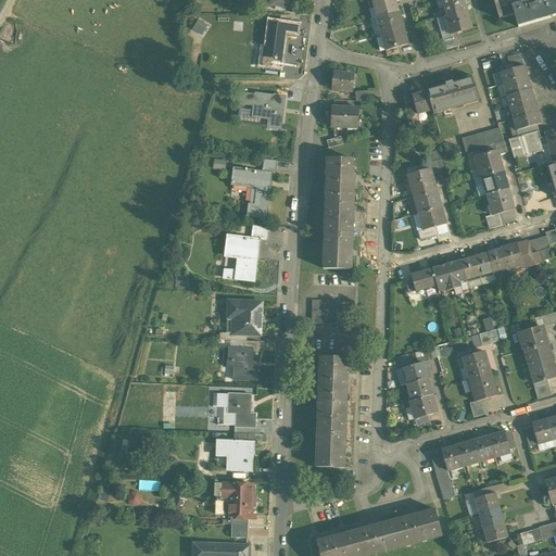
[(270,0),(269,7),(289,10),(289,0),(270,0)]
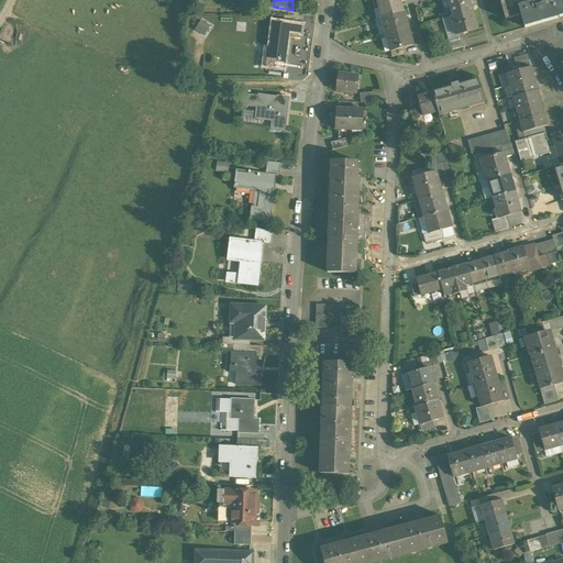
[(400,0),(376,0),(377,2),(378,1),(383,17),(382,18),(404,12),(400,0)]
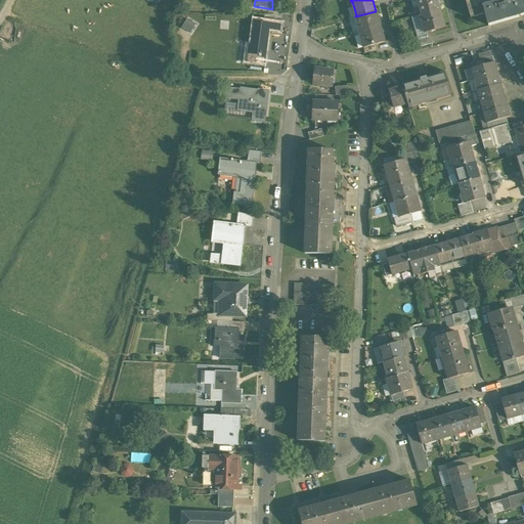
[(436,0),(418,0),(422,14),(439,10),(436,0)]
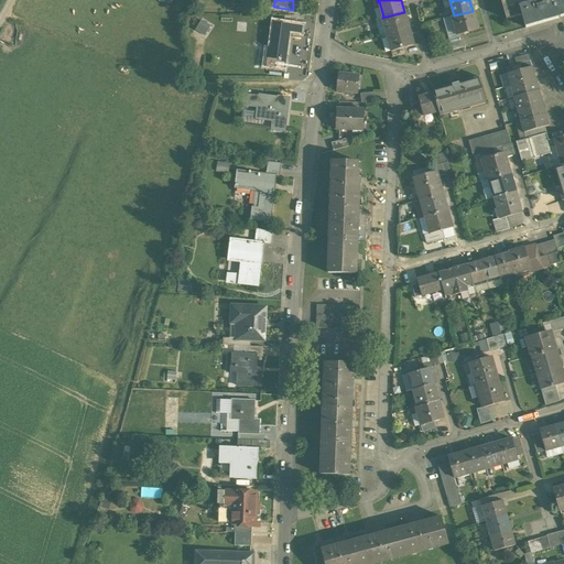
[(500,0),(507,20),(522,15),(519,7),(524,4),(523,0),(500,0)]
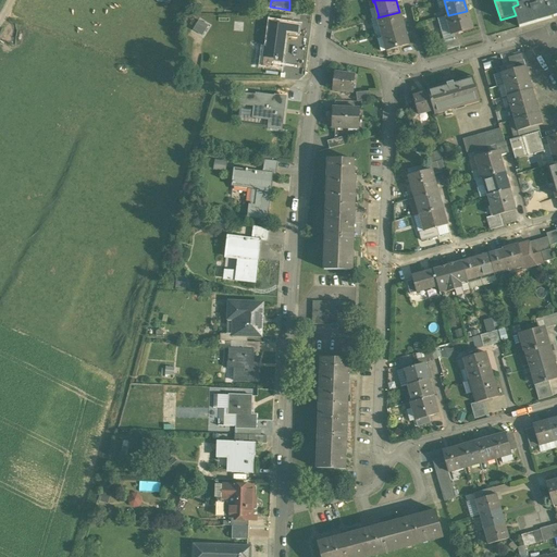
[(518,4),(512,7),(516,15),(519,27),(556,16),(556,0),(534,0),(533,0),(527,0),(528,2),(518,4)]
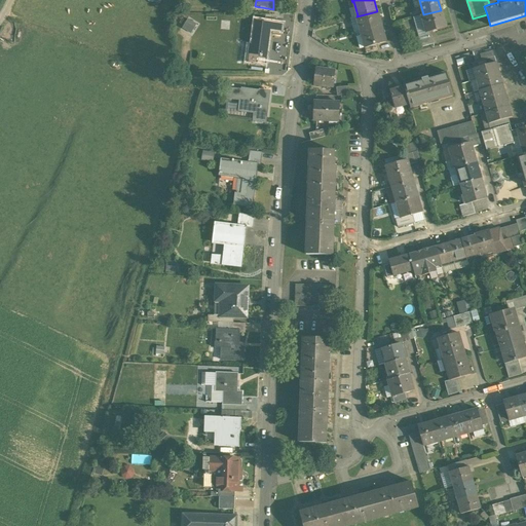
[(423,14),(421,15),(426,34),(428,33),(446,28),(441,10),(423,14)]
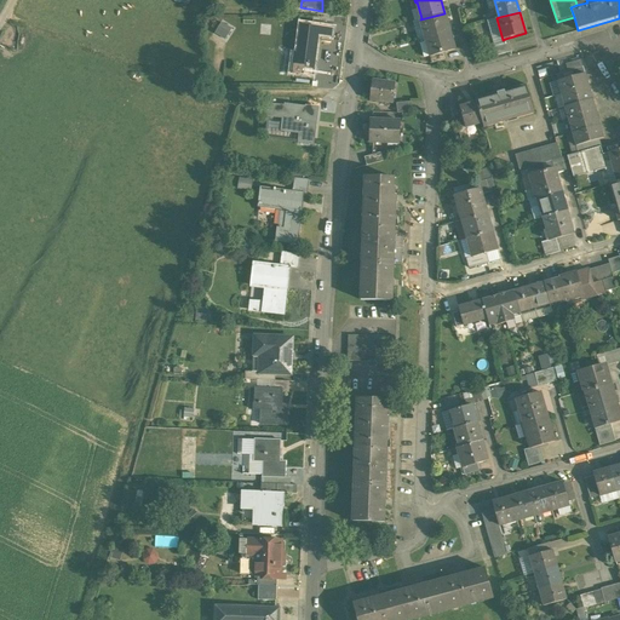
[(445,13),(420,19),(425,39),(449,32),(445,13)]
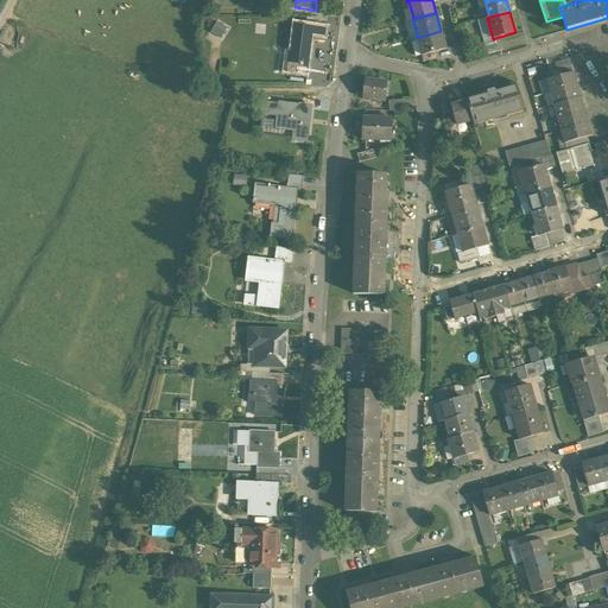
[(493,39),(487,18),(477,20),(485,46),(496,43),(495,38),(493,39)]
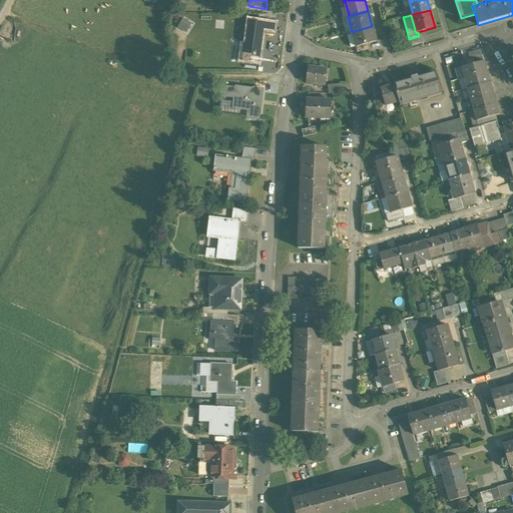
[(248,20),(243,61),(259,63),(264,31),(264,30),(261,30),(262,22),(248,20)]
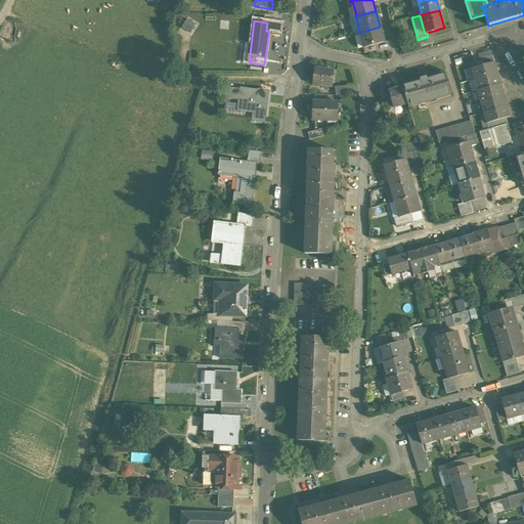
[(281,25),(267,23),(266,31),(269,31),(269,32),(280,33),(281,25)]
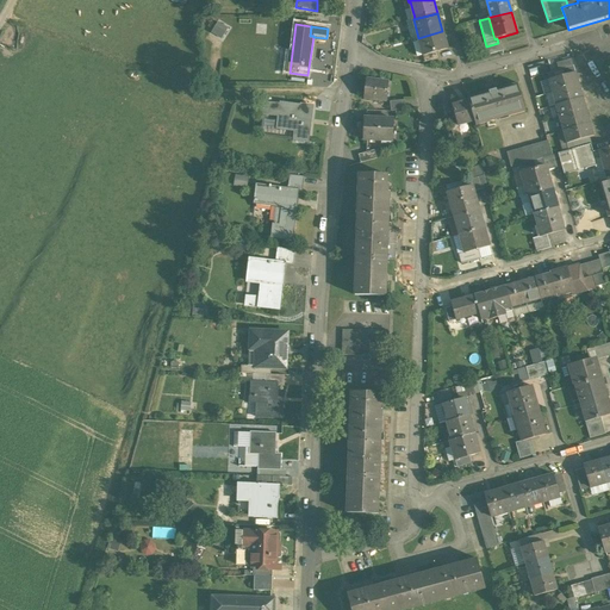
[(418,38),(423,56),(436,53),(448,49),(442,31),(418,38)]
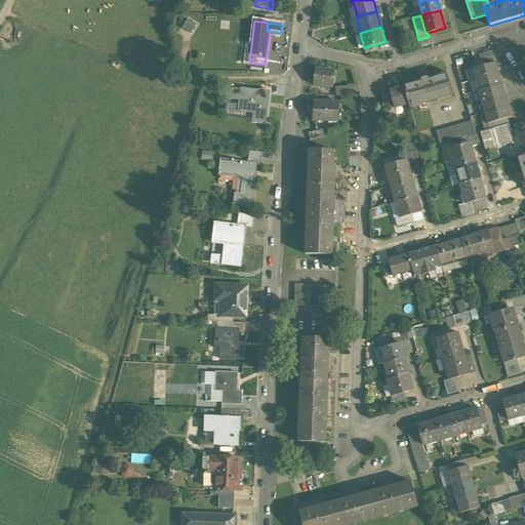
[(429,37),(418,40),(420,47),(433,43),(431,37),(429,37)]
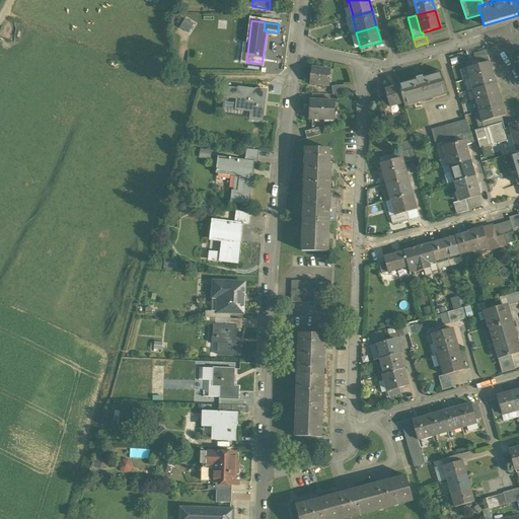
[(371,45),(360,48),(362,54),(373,51),(371,45)]
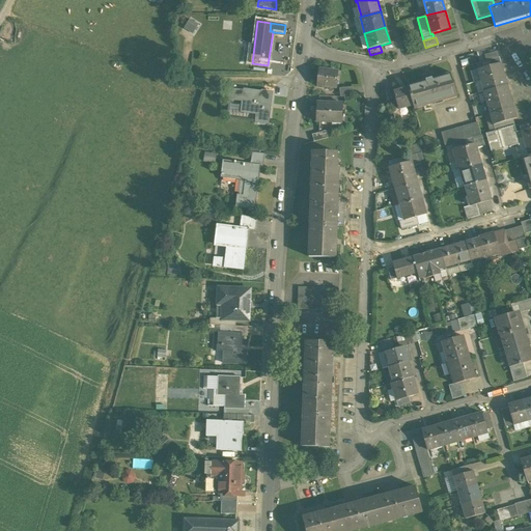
[(497,52),(484,55),(486,61),(499,57),(497,52)]
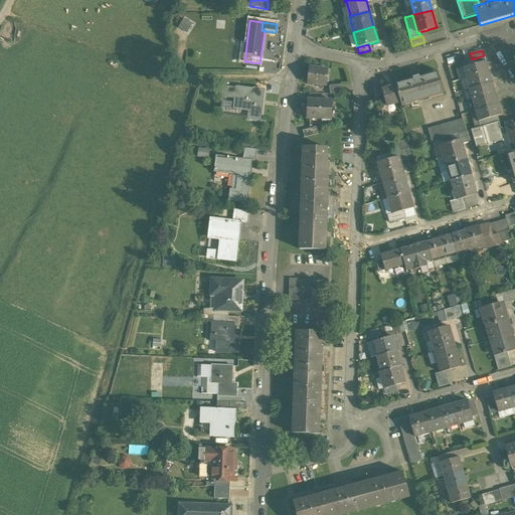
[(472,59),(467,60),(468,66),(486,61),(484,55),(472,59)]
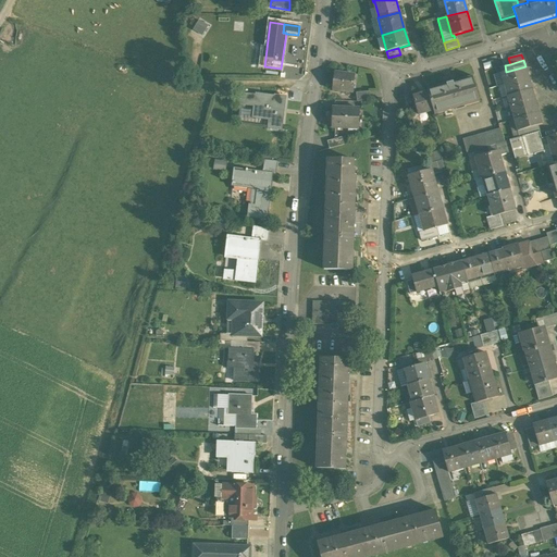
[(506,72),(500,74),(504,85),(529,78),(525,66),(506,72)]
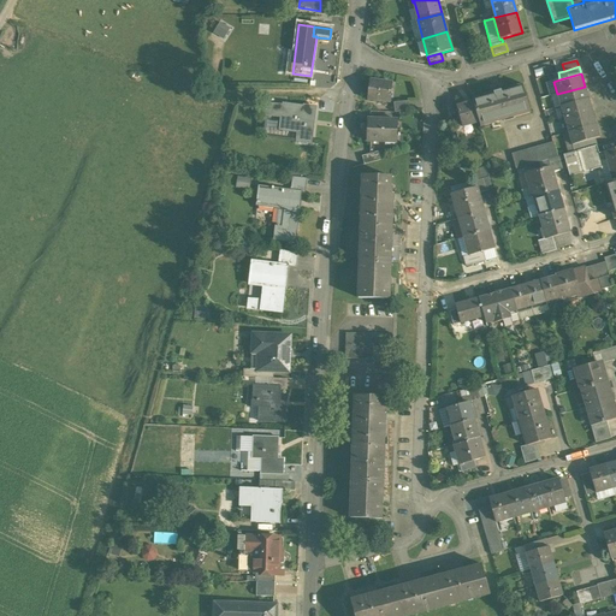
[(392,83),(371,80),(367,100),(390,104),(392,83)]
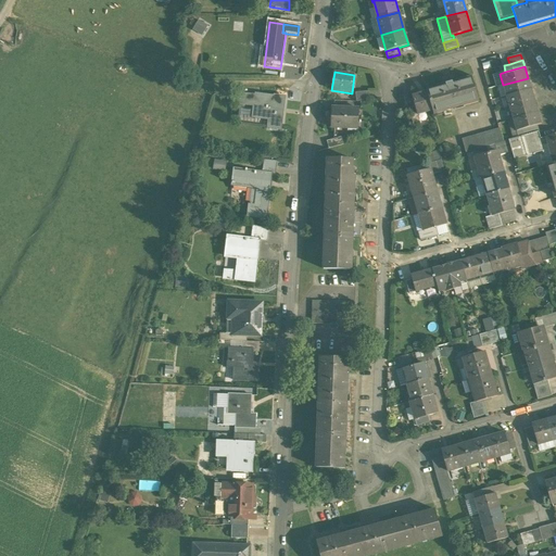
[(451,85),(456,106),(464,104),(465,106),(466,105),(465,103),(477,99),(478,102),(479,102),(471,76),(470,77),(471,79),(451,85)]
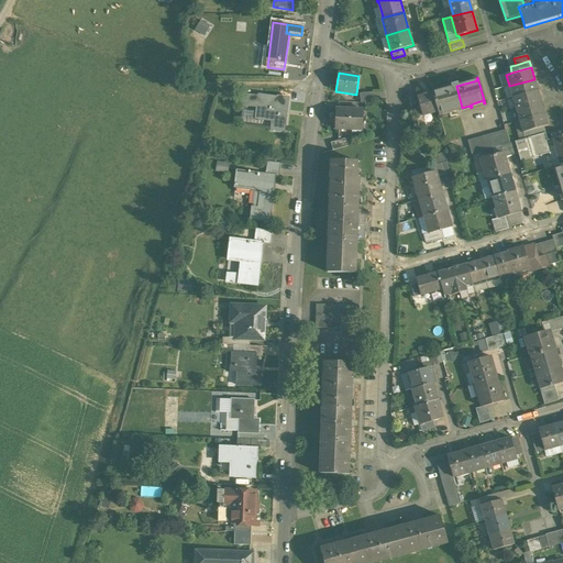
[(534,79),(509,86),(512,98),(538,91),(534,79)]
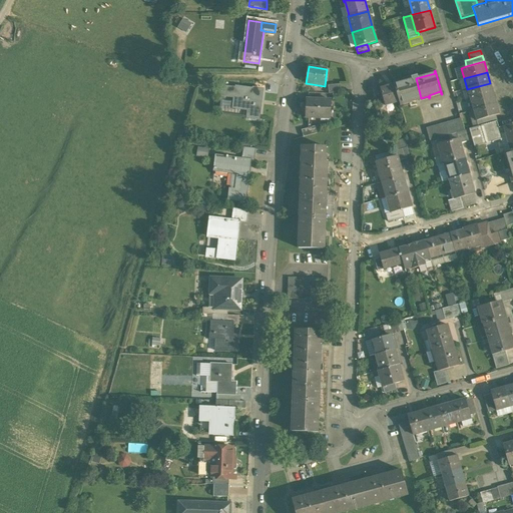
[(416,78),(395,84),(394,82),(394,84),(399,102),(400,106),(401,106),(400,103),(412,100),(412,102),(413,102),(413,101),(421,98),(416,78)]
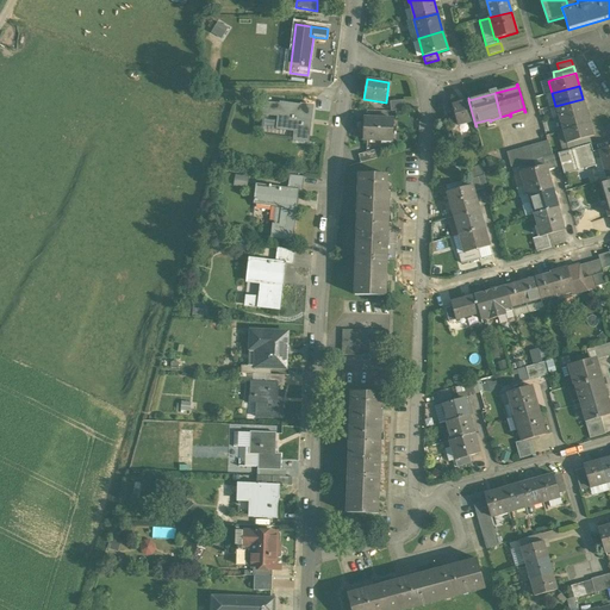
[(583,99),(555,106),(559,119),(586,111),(583,99)]
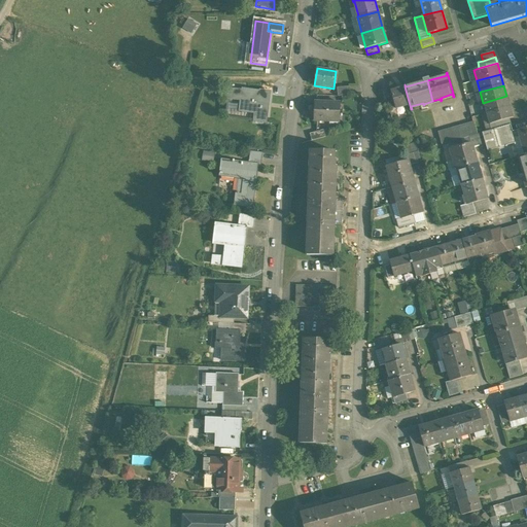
[(349,86),(337,89),(338,97),(350,95),(349,86)]
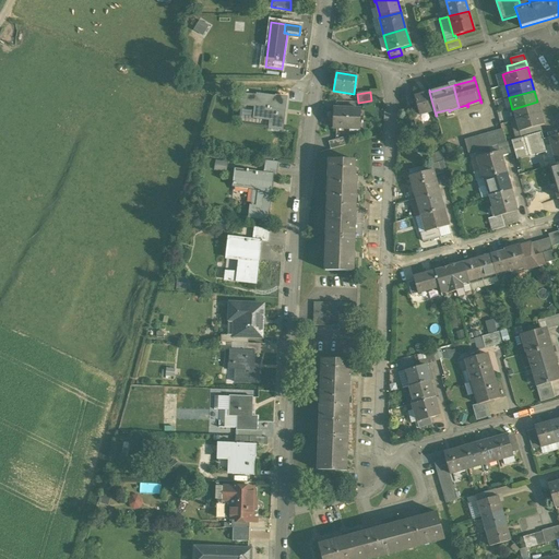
[(429,92),(414,96),(418,109),(419,116),(420,116),(435,111),(429,92)]
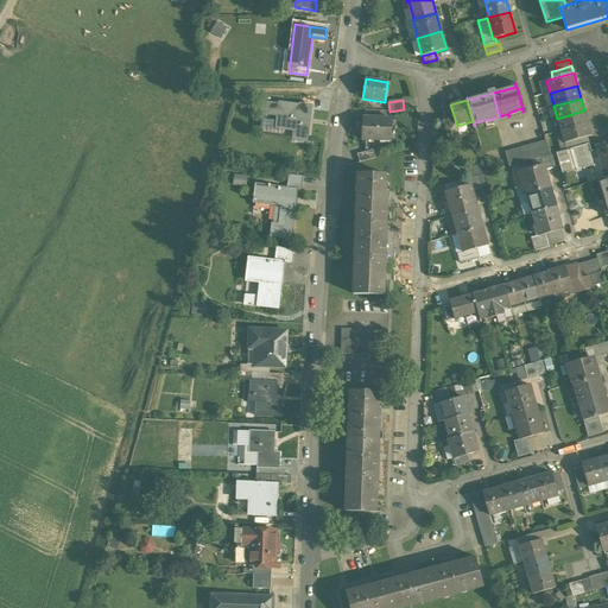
[(311,107),(301,106),(301,107),(280,105),(280,106),(265,105),(264,114),(278,116),(277,128),(295,131),(293,140),(306,141),(311,107)]
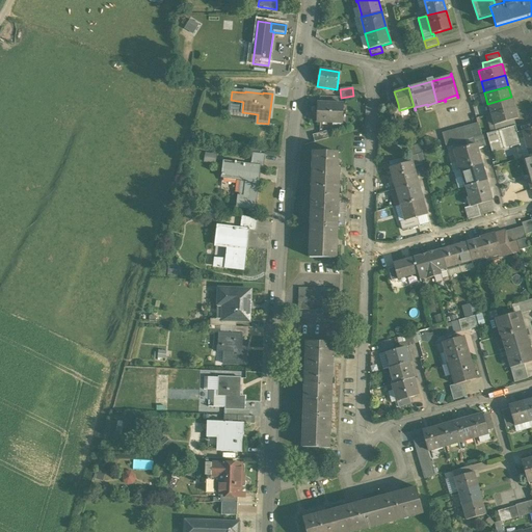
[(511,97),(487,104),(490,114),(514,108),(511,97)]
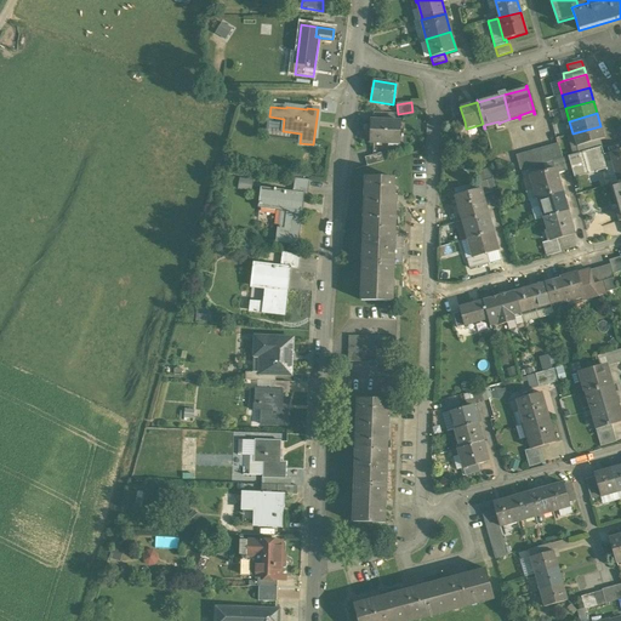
[(399,121),(371,120),(371,143),(399,144),(399,131),(397,131),(397,123),(399,123),(399,121)]
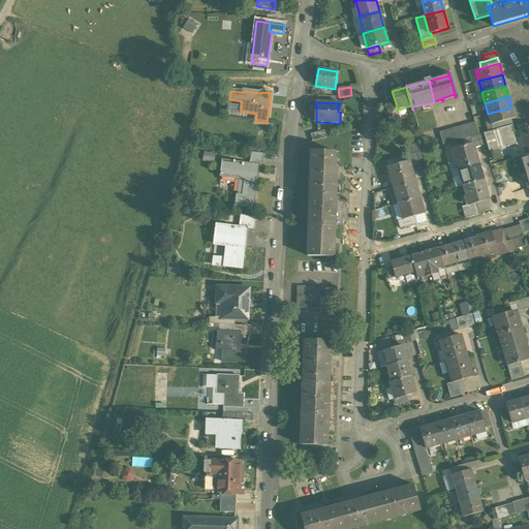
[(399,115),(398,110),(397,110),(396,103),(390,105),(393,117),(399,115)]
